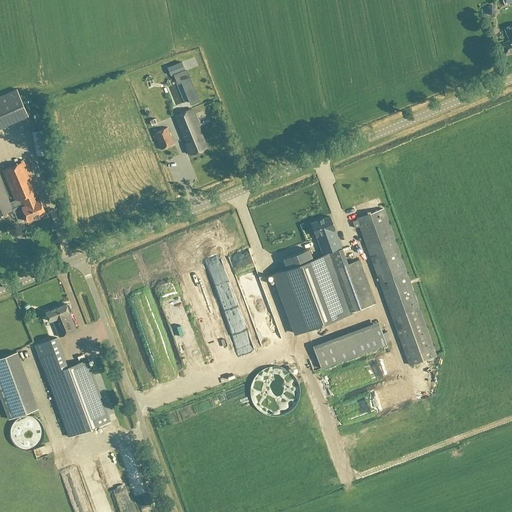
[(511,28),(505,31),(509,41),(503,44),(507,55),(511,52),(511,28)]
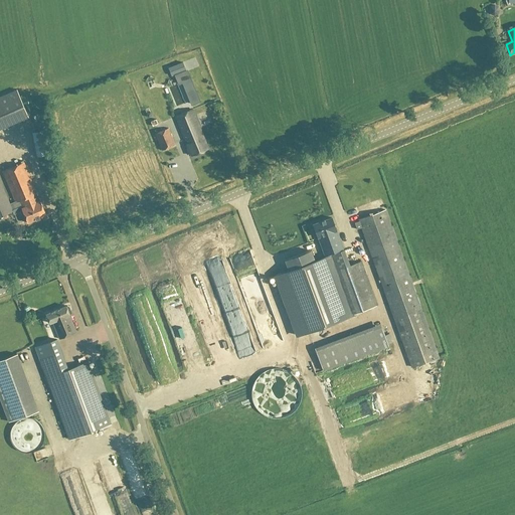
[(182,62),(168,68),(171,76),(185,70),(182,62)]
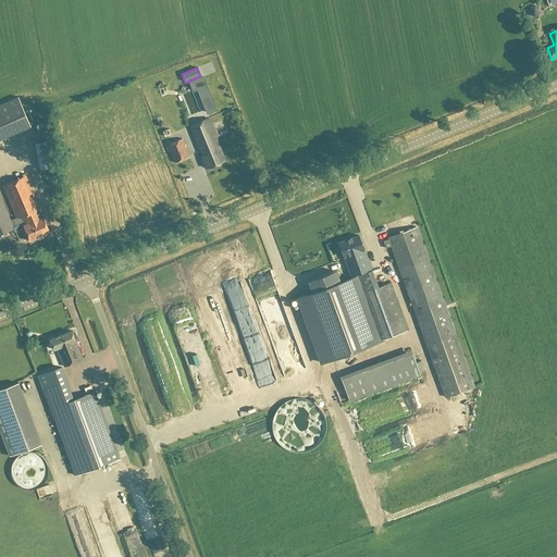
[(221,83),(208,86),(221,134),(232,131),(227,116),(230,115),(221,83)]
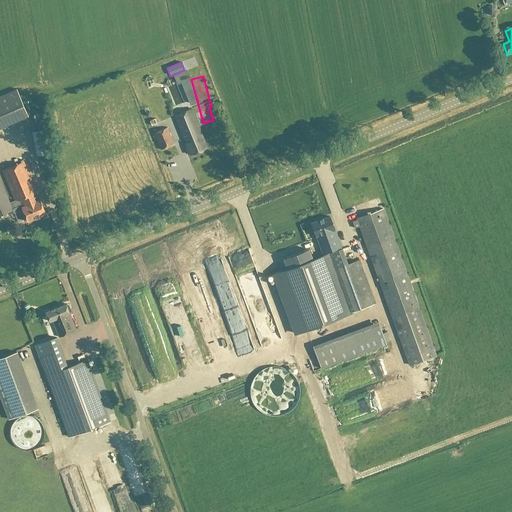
[(16,89),(0,96),(0,129),(28,117),(16,89)]
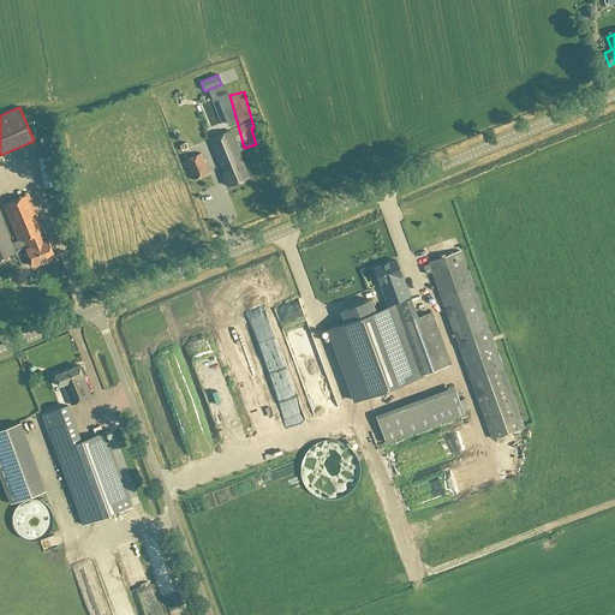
[(228,132),(209,141),(224,177),(222,177),(226,185),(227,185),(228,186),(248,179),(228,132)]
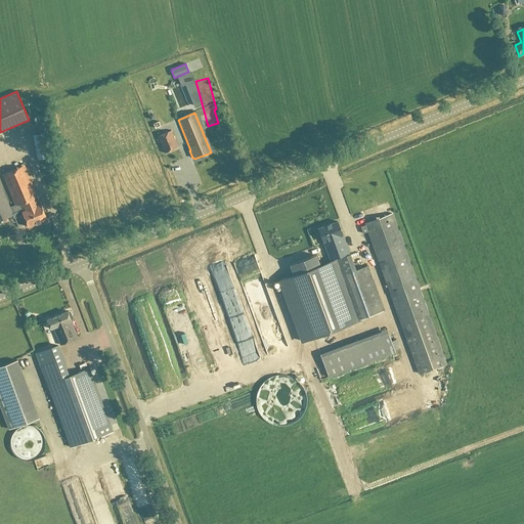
[(33,132),(37,160),(53,158),(48,132),(40,133),(40,131),(33,132)]
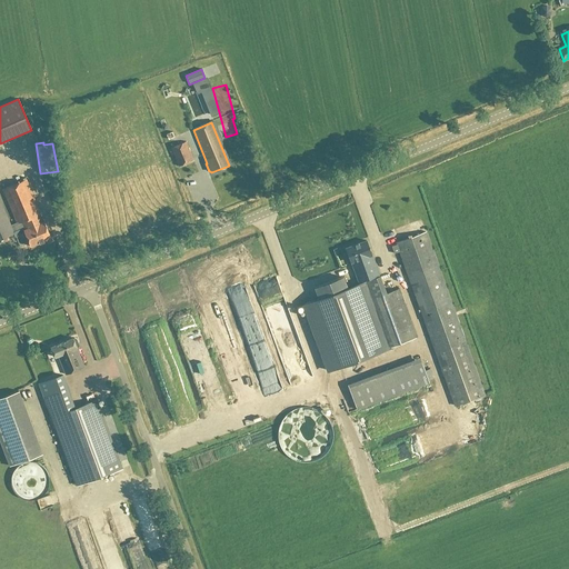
[(185,143),(171,149),(179,168),(192,161),(185,143)]
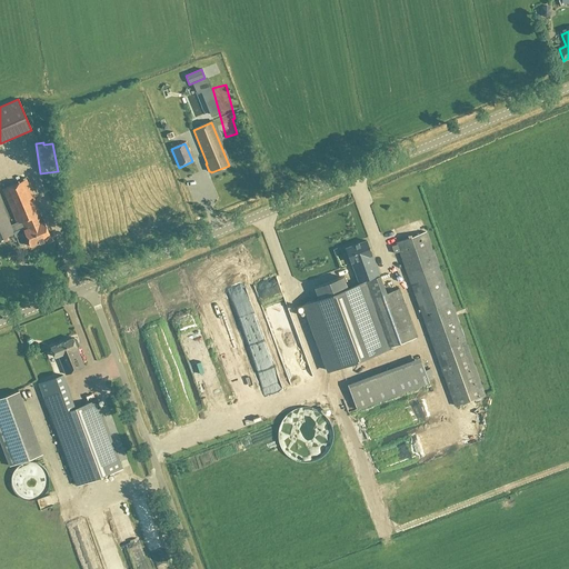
[(0,240),(13,235),(12,232),(22,228),(31,247),(51,239),(26,180),(0,191),(0,240)]
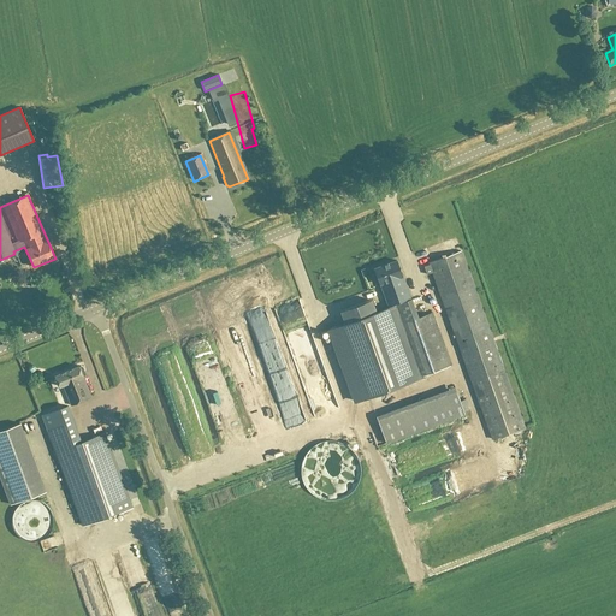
[(427,276),(432,274),(491,438),(523,427),(460,253),(428,265),(428,266),(424,267),(427,276)]
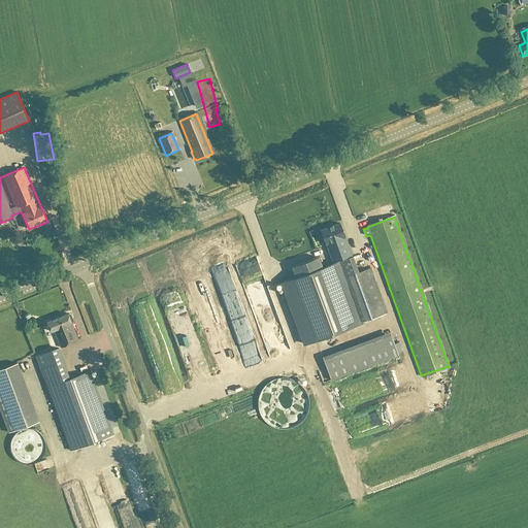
[(339,225),(320,232),(325,245),(326,244),(333,265),(355,325),(356,325),(386,315),(369,268),(357,273),(339,225)]
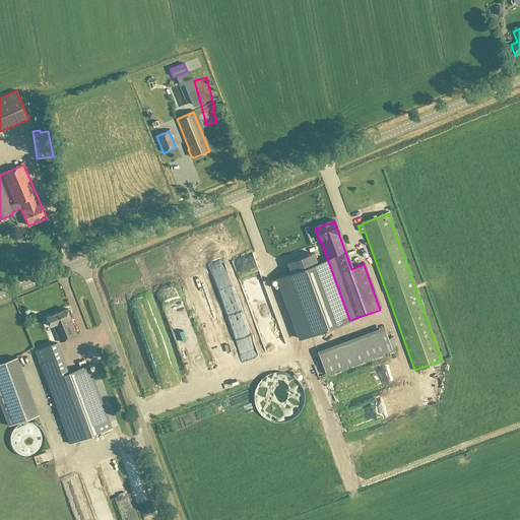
[(349,320),(328,261),(318,265),(314,254),(287,264),(291,274),(278,278),(301,339),(350,321),(350,320),(349,320)]
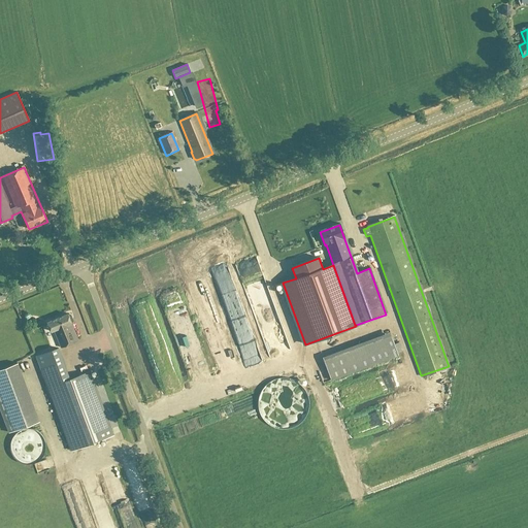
[(220,294),(233,288),(227,275),(213,281),(220,294)]
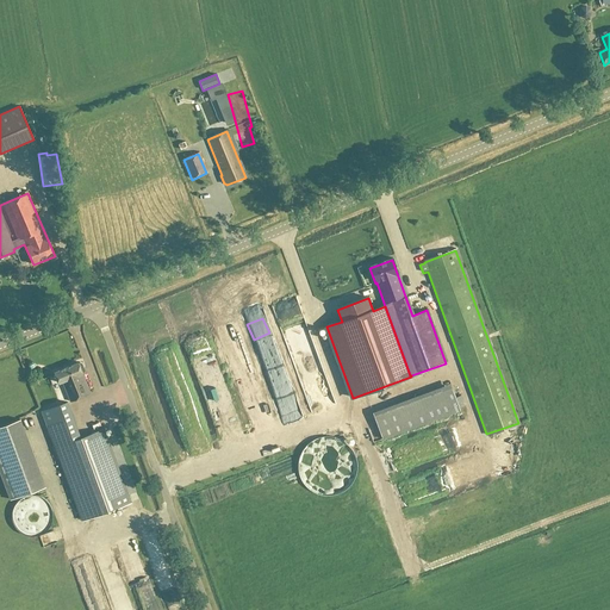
[(236,330),(218,336),(249,416),(265,410),(236,336),(247,332),(242,319),(234,323),(236,330)]
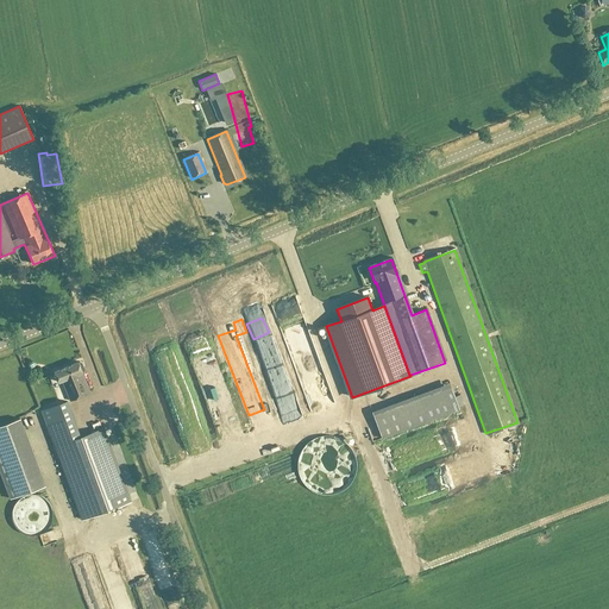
[(90,394),(81,370),(82,370),(83,369),(81,364),(80,363),(79,364),(77,363),(54,372),(58,383),(61,382),(69,402),(90,394)]
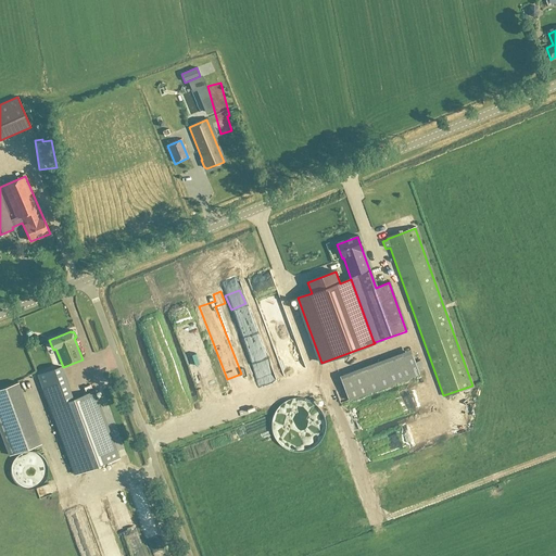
[(409,351),(339,376),(348,401),(419,375),(409,351)]
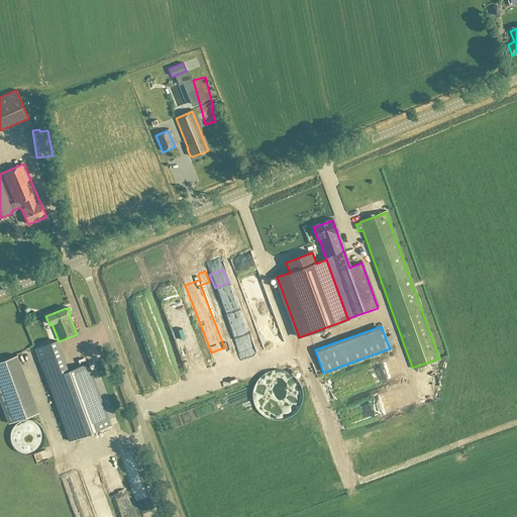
[(192,330),(188,331),(192,341),(196,340),(192,330)]
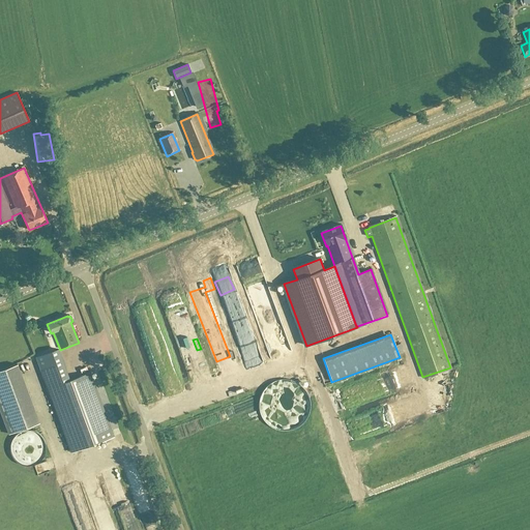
[(113,438),(89,374),(69,381),(58,350),(36,358),(70,453),(113,438)]
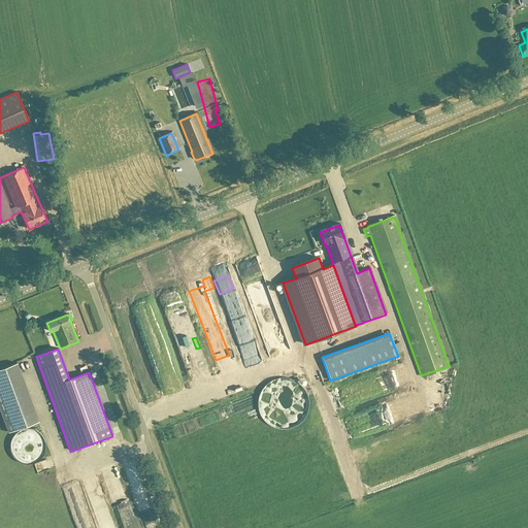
[(0,369),(0,410),(8,433),(39,422),(18,363),(0,369)]
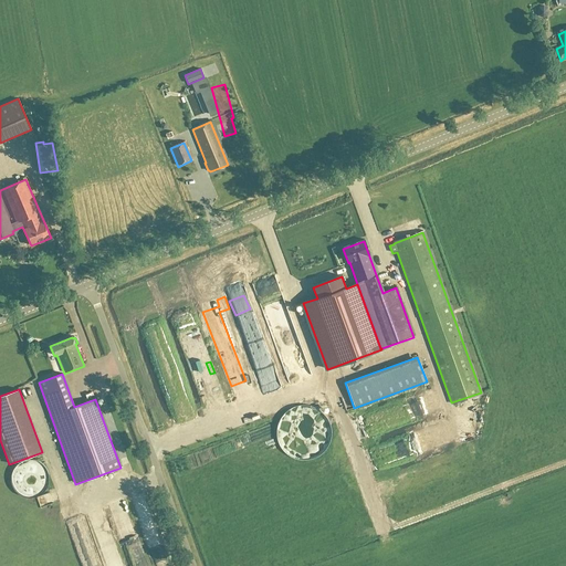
[(244,422),(250,433),(255,431),(251,420),(244,422)]
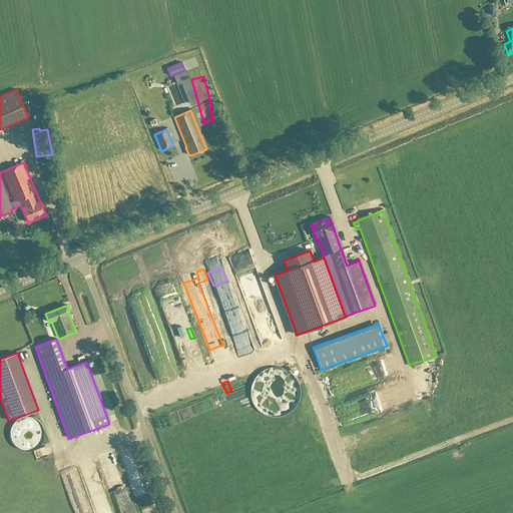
[(32,447),(32,427),(13,427),(13,447),(32,447)]
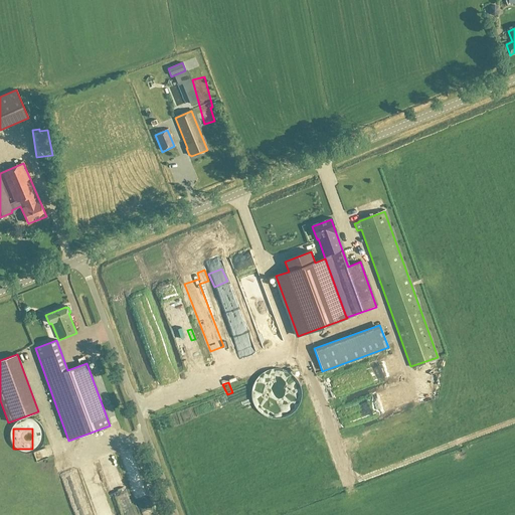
[(124,492),(110,499),(116,513),(131,506),(124,492)]
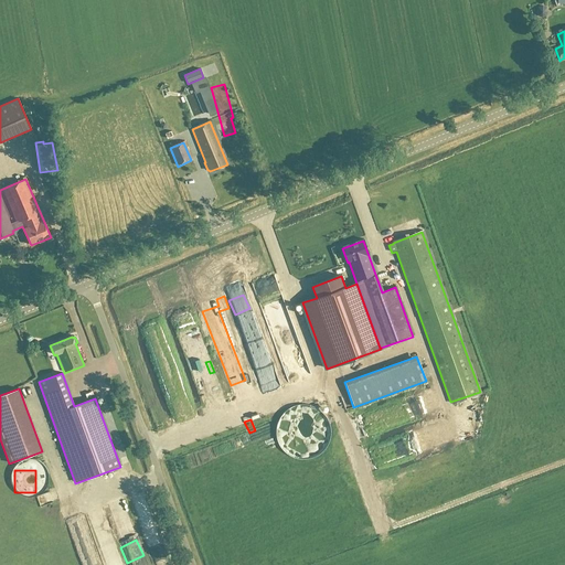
[(164,564),(159,548),(148,553),(151,564),(164,564)]
